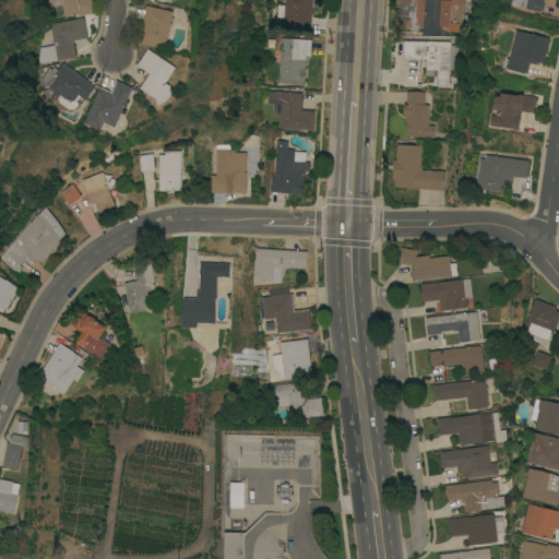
[(92,0),(94,10),(64,15),(62,3),(49,7),(47,0),(92,0)]
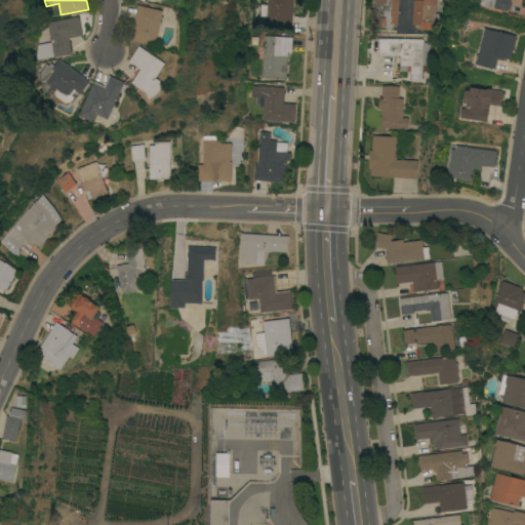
[(292,0),(291,29),(266,28),(267,15),(257,15),(258,3),(267,3),(267,0),(292,0)]
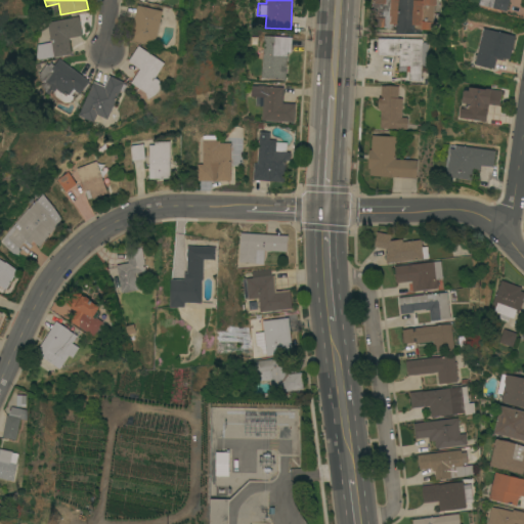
[(372,0),(397,0),(397,23),(394,23),(393,28),(384,27),(370,26),(372,0)]
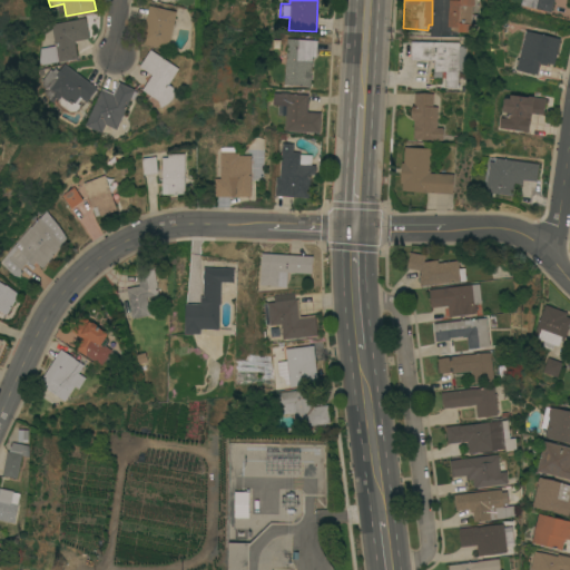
[(448,0),(473,0),(473,5),(472,5),(471,22),(472,22),(472,31),(452,30),(453,26),(448,26),(448,0)]
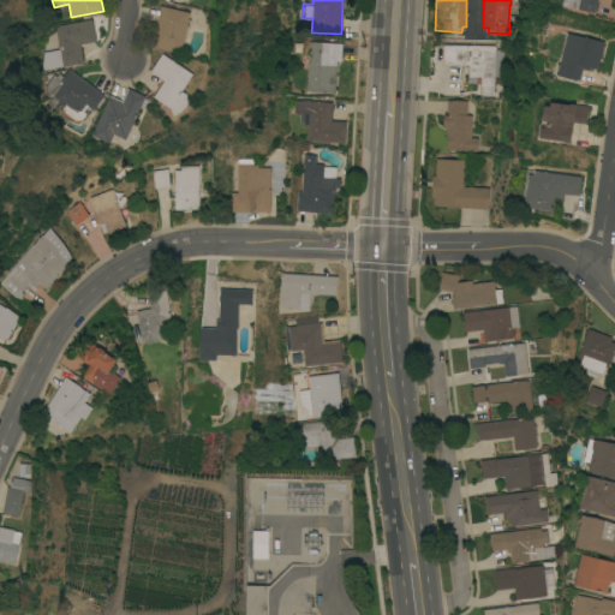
[(562,0),(597,0),(595,12),(565,5),(565,3),(562,3),(562,0)]
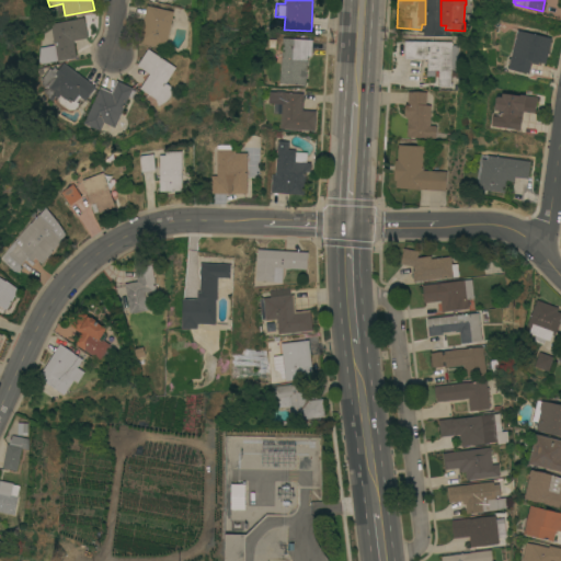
[(174,10),(165,47),(138,41),(147,4),(174,10)]
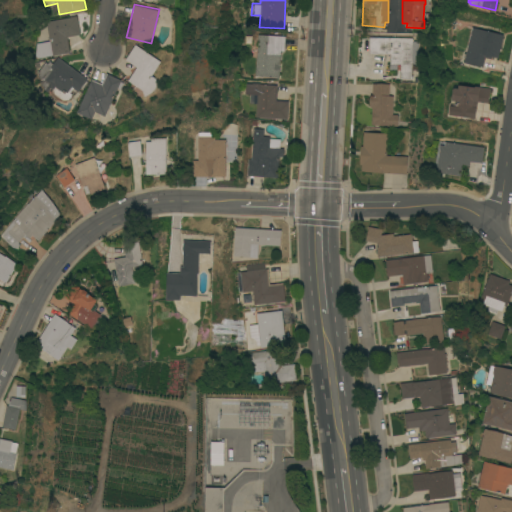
[(49,40),(45,21),(76,15),(80,33),(66,36),(69,51),(37,57),(34,55),(35,42),(49,40)]
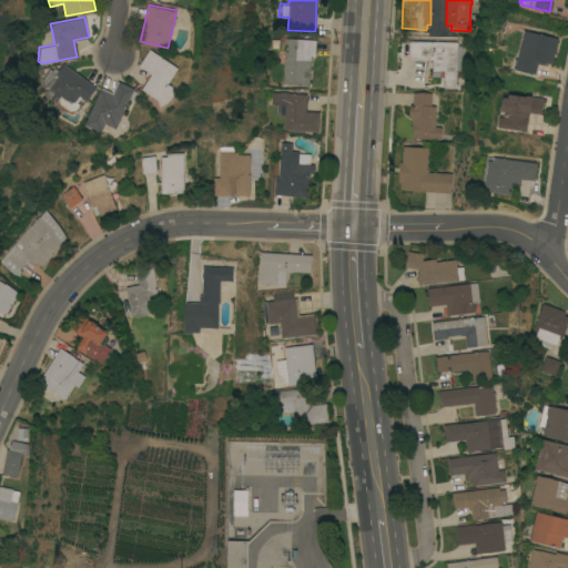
[(523,29),(558,38),(551,63),(545,61),(544,64),(538,62),(536,73),(514,69),(523,29)]
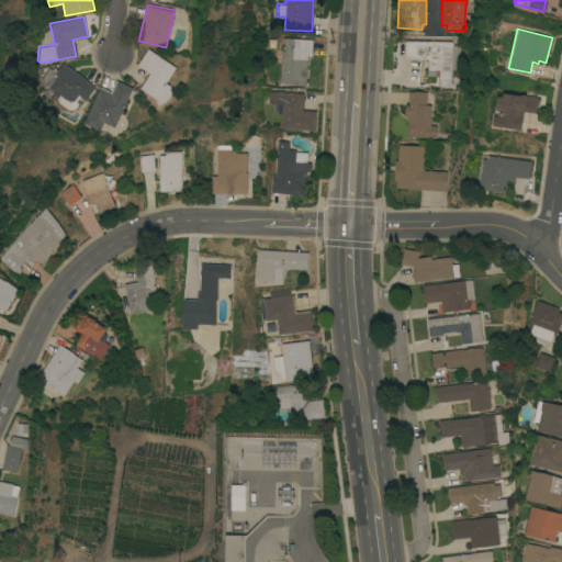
[(282,36),(313,38),(312,55),(300,54),(299,57),(307,58),(305,83),(279,82),(282,36)]
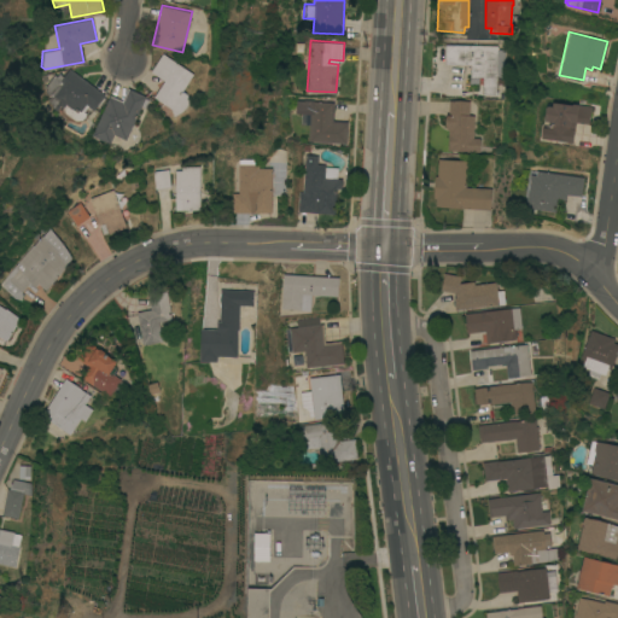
[(471,64),(444,64),(445,44),(496,45),(496,48),(505,48),(503,91),(497,91),(497,93),(496,93),(496,94),(482,94),(482,83),(470,82),(470,76),(471,64)]
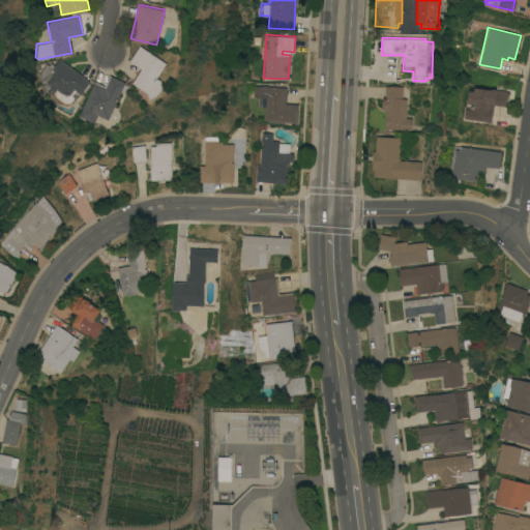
[(131,83),(141,68),(129,61),(140,45),(167,63),(157,77),(160,79),(162,82),(163,84),(162,87),(162,90),(158,93),(156,95),(152,97),(150,98),(147,93),(131,83)]
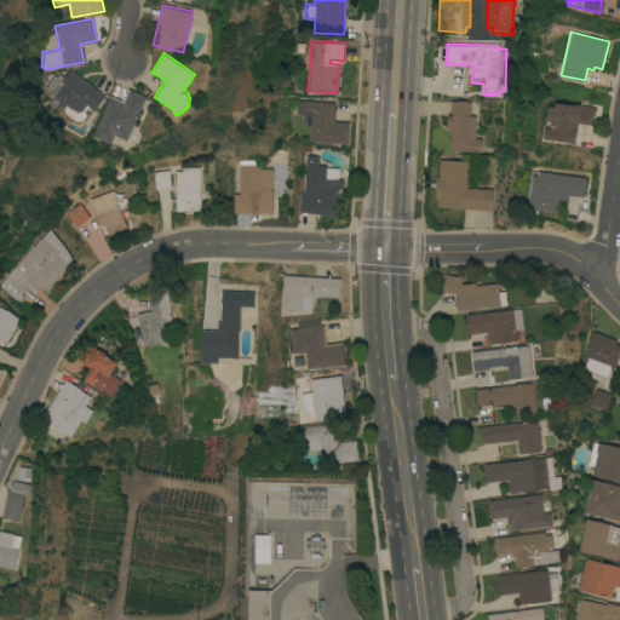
[(105,95),(95,110),(86,104),(81,112),(80,110),(78,113),(68,105),(65,109),(61,105),(57,110),(53,107),(47,99),(51,96),(45,91),(46,90),(44,87),(55,74),(57,75),(59,73),(63,75),(69,68),(105,95)]
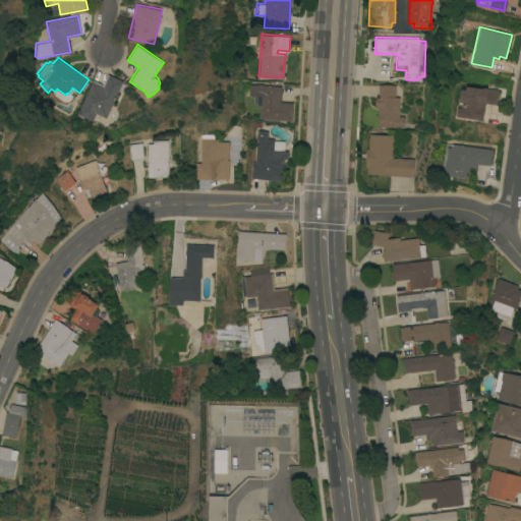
[(93,79),(103,83),(108,73),(123,80),(107,117),(97,113),(93,120),(77,113),(93,79)]
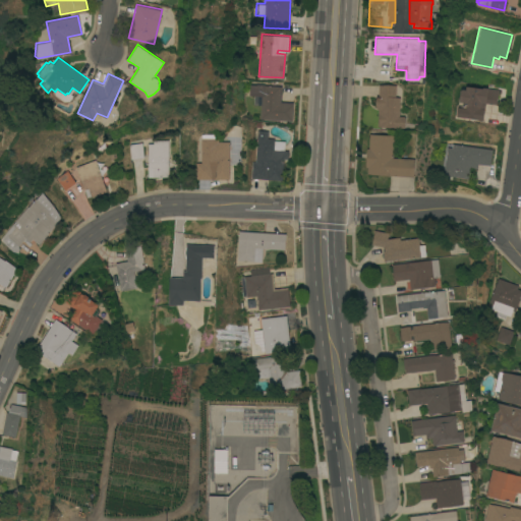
[(261,118),(261,105),(253,104),(253,95),(248,95),(249,83),(255,84),(255,83),(264,83),(264,84),(281,85),(280,102),(293,102),(292,120),(261,118)]
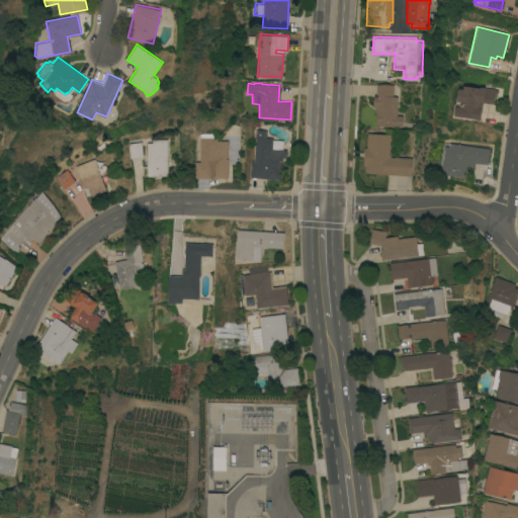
[(393,84),(393,96),(397,96),(397,114),(402,115),(402,125),(375,125),(375,107),(373,107),(373,96),(375,96),(376,84),(393,84)]
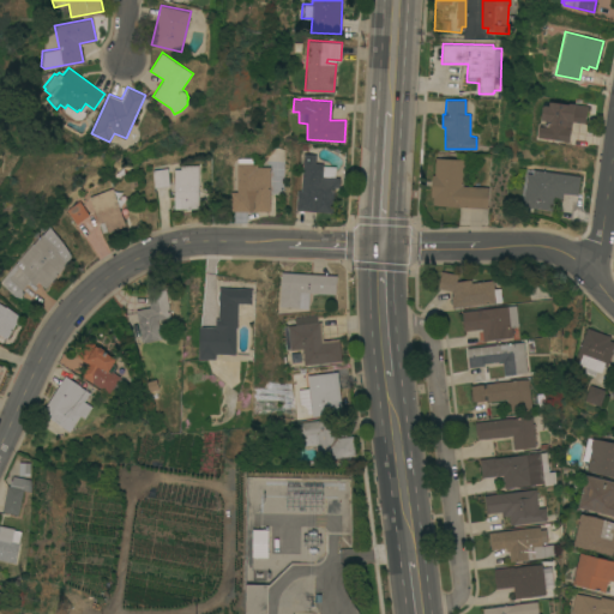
[(585,122),(572,121),(569,142),(564,140),(539,137),(540,126),(542,126),(543,122),(541,122),(541,116),(542,118),(545,104),(549,104),(549,101),(569,103),(570,102),(588,104),(585,122)]
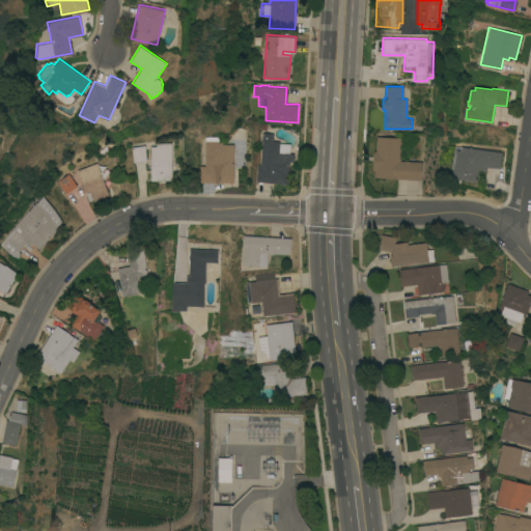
[(257,164),(259,164),(261,133),(273,133),(273,140),(279,141),(279,143),(290,143),(289,152),(294,152),(294,162),(289,161),(287,184),(256,182),(257,164)]
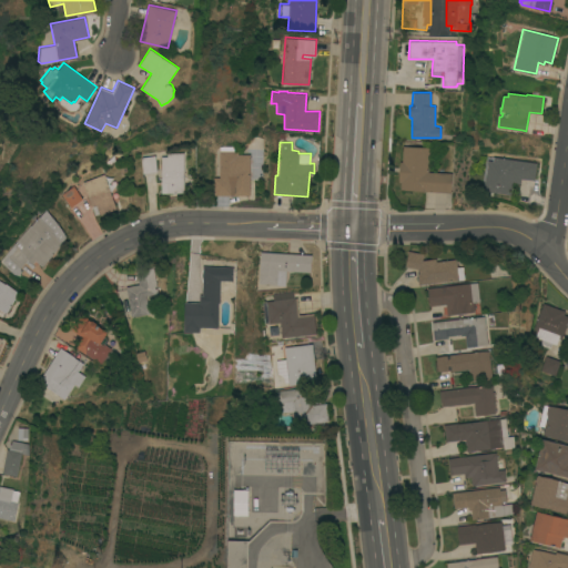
[(450,192),(399,190),(401,182),(398,182),(399,161),(402,161),(403,145),(429,146),(427,171),(452,173),(450,192)]
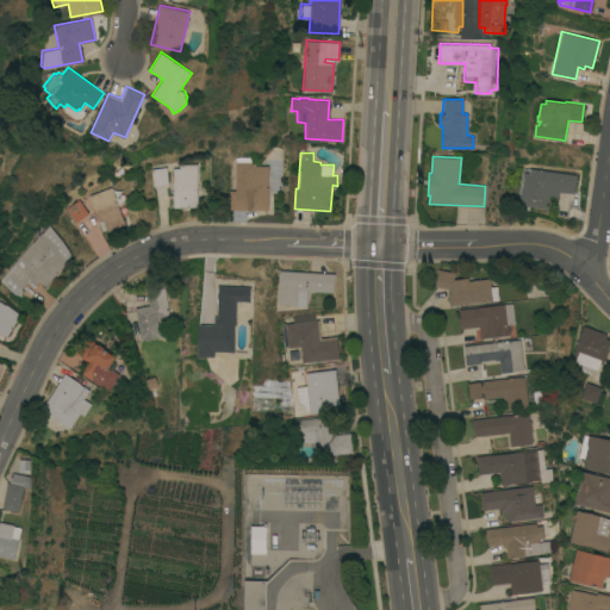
[(255,161),(255,166),(268,165),(268,209),(229,209),(229,190),(235,190),(235,161),(255,161)]
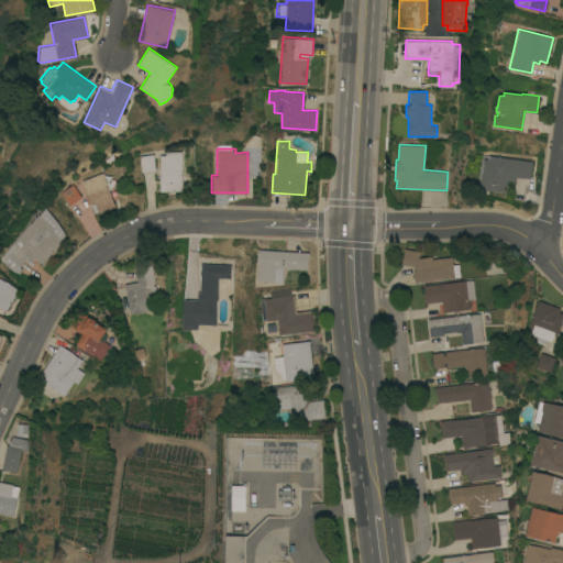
[(140,172),(136,152),(152,150),(155,169),(140,172)]
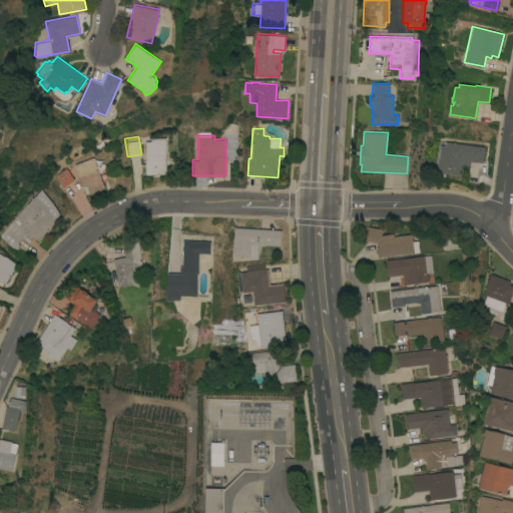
[(144,138),(165,137),(166,173),(150,174),(150,164),(145,164),(144,138)]
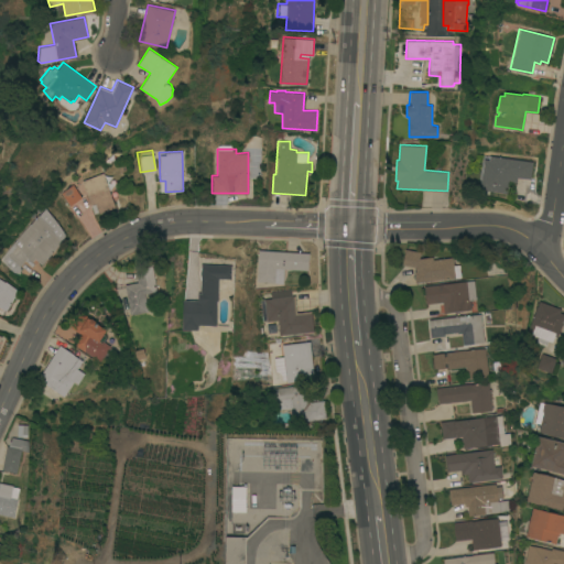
[(532,161),(530,179),(517,176),(517,182),(508,181),(507,193),(480,188),(484,159),(489,160),(490,155),(532,161)]
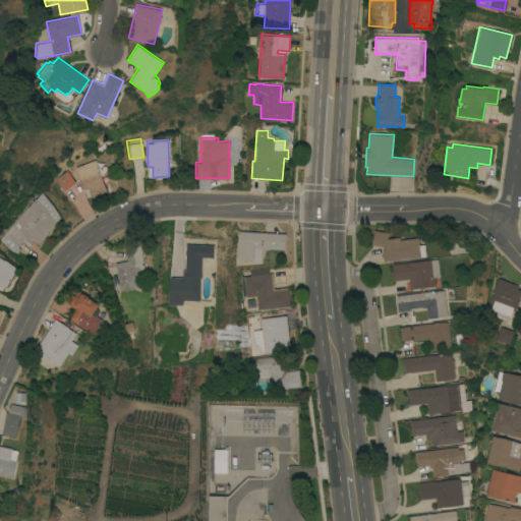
[(95,159),(107,190),(92,196),(88,187),(83,189),(75,167),(95,159)]
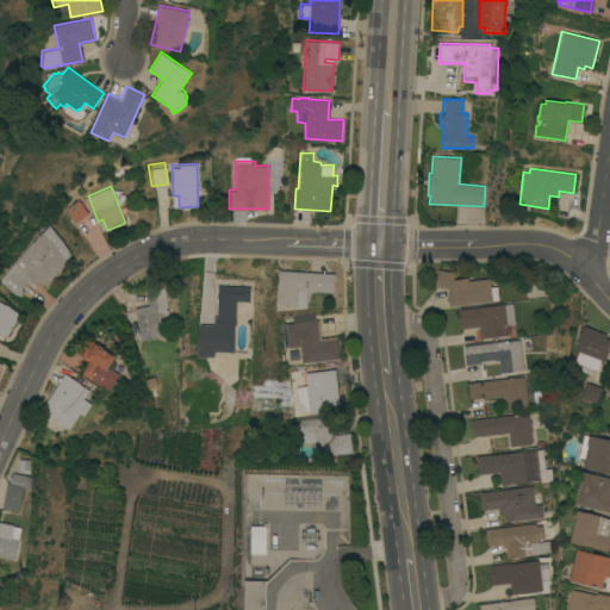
[(66,209),(78,199),(88,213),(75,223),(66,209)]
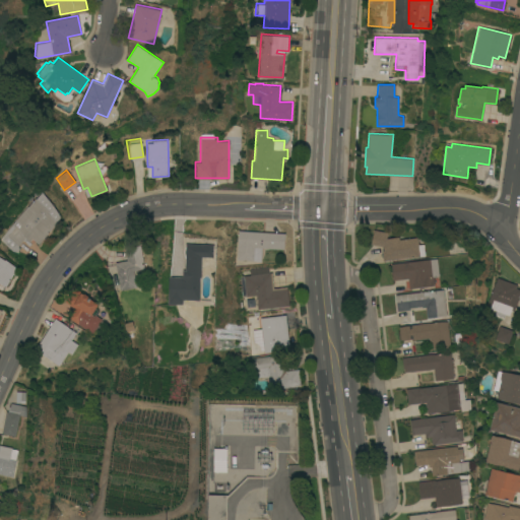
[(0,239),(0,237),(15,220),(14,219),(35,197),(37,198),(43,191),(54,205),(59,212),(60,214),(60,217),(57,220),(58,221),(38,243),(33,238),(29,241),(25,237),(18,245),(17,252),(11,250),(0,239)]
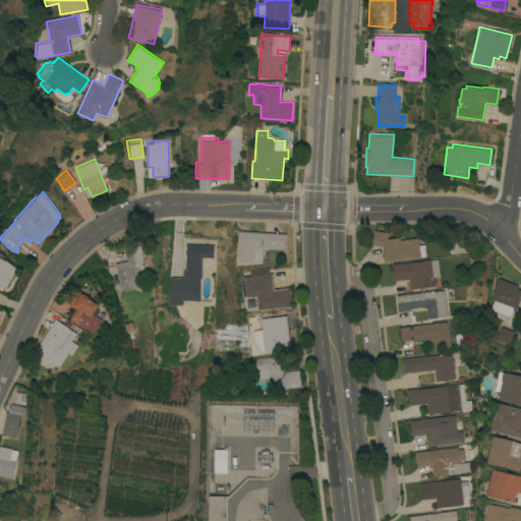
[(371,244),(374,230),(389,232),(387,238),(400,236),(400,239),(418,237),(419,244),(424,244),(425,255),(384,261),(383,250),(384,250),(384,246),(371,244)]
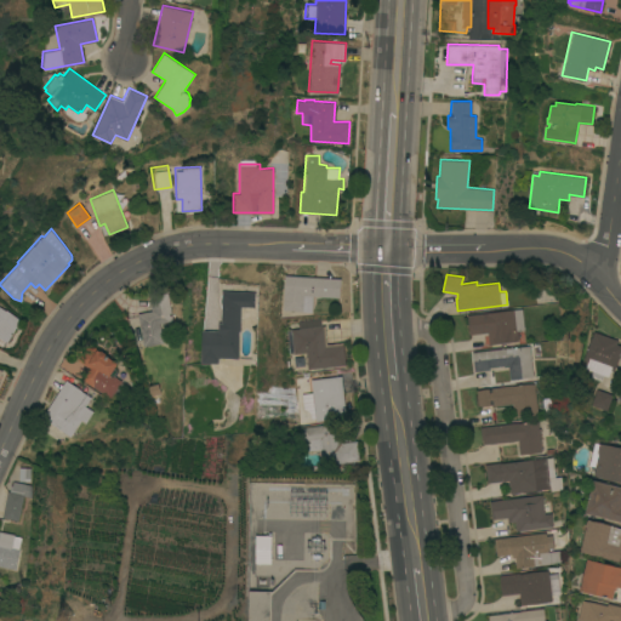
[(284,275),(341,278),(340,297),(312,295),(312,311),(283,309),(284,275)]
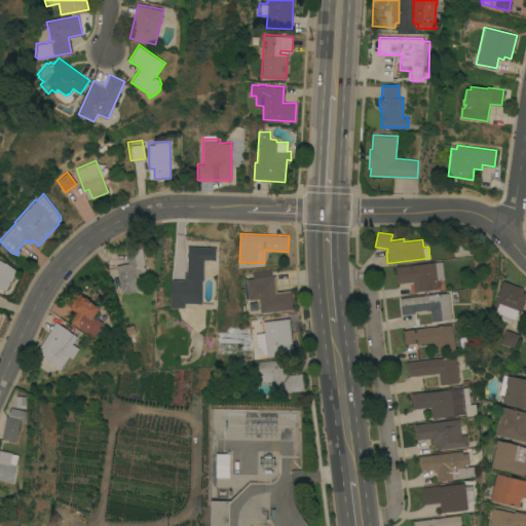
[(217,247),(216,260),(204,259),(203,280),(202,303),(185,303),(185,307),(170,307),(171,279),(185,279),(185,272),(187,272),(188,246),(217,247)]
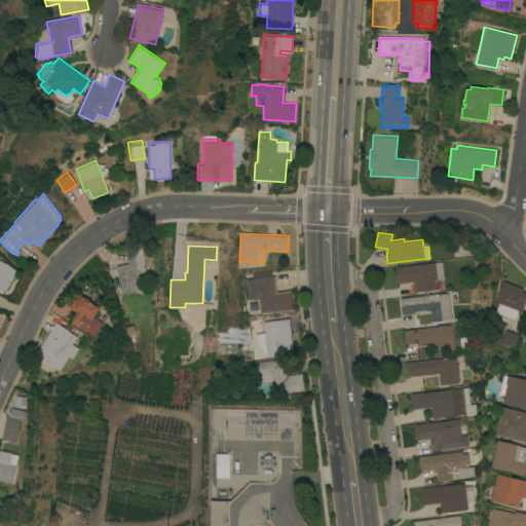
[(116,263),(127,262),(125,250),(143,247),(147,271),(136,273),(139,290),(121,293),(116,263)]
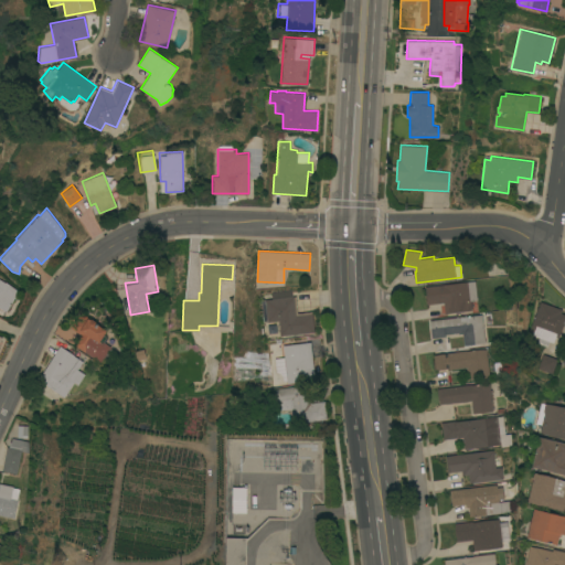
[(0,278),(6,283),(6,281),(20,289),(7,311),(0,307),(0,278)]
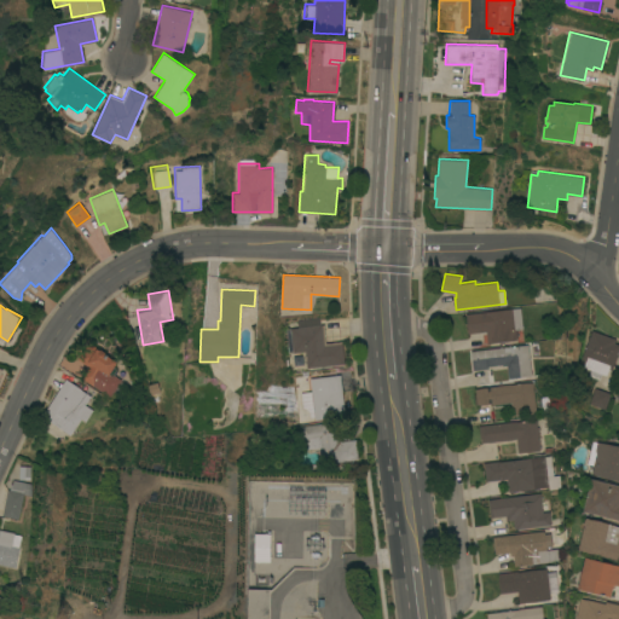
[(520,307),(522,328),(516,329),(518,340),(486,342),(485,331),(468,333),(466,313),(520,307)]
